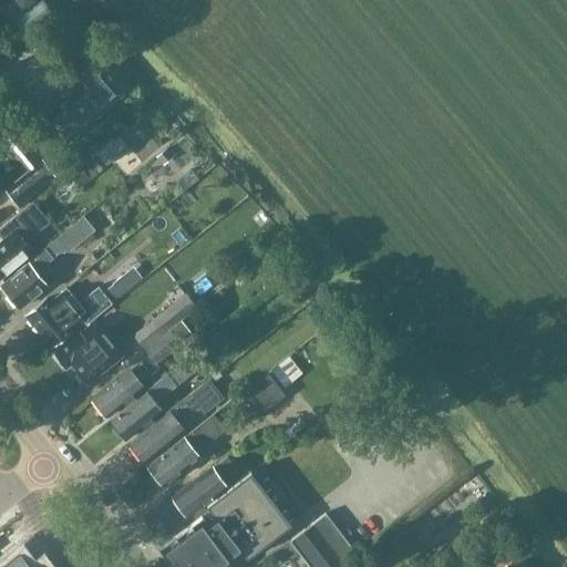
[(16,0),(23,10),(34,0),(16,0)]
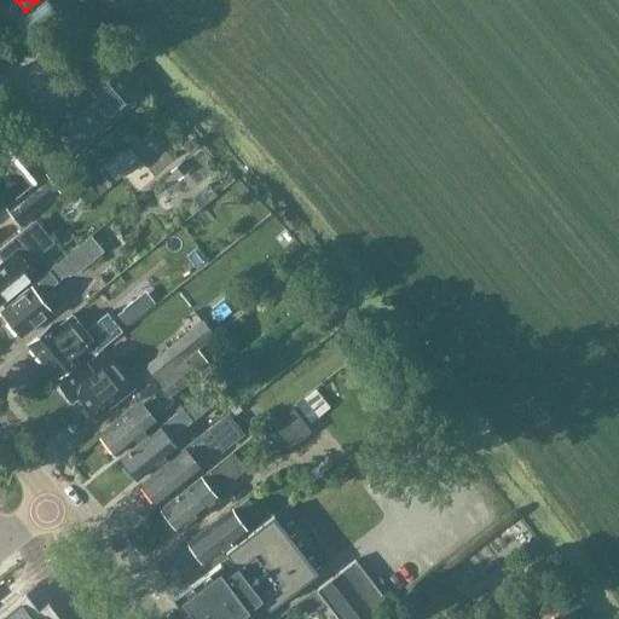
[(70,158),(136,102),(103,64),(80,86),(87,94),(46,131),(70,158)]
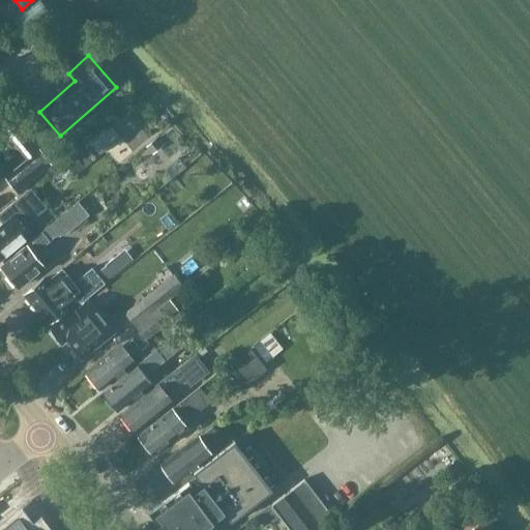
[(146,147),(150,151),(160,143),(156,138),(146,147)]
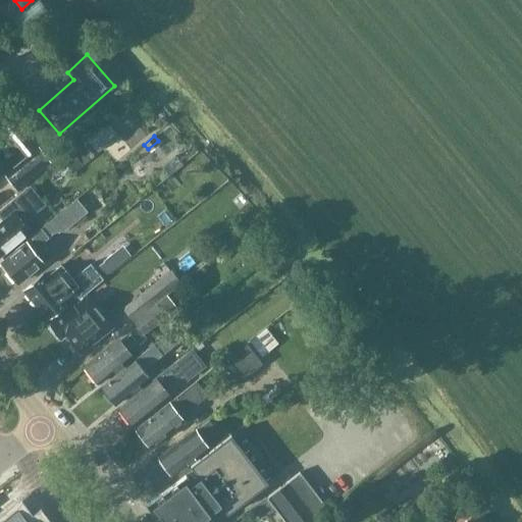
[(28,156),(5,174),(20,192),(54,163),(40,146),(33,138),(20,148),(28,156)]
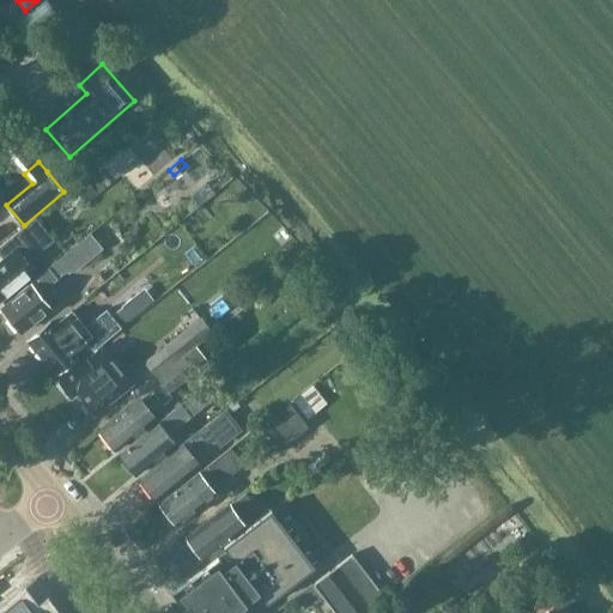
[(110,178),(123,188),(134,175),(121,164),(110,178)]
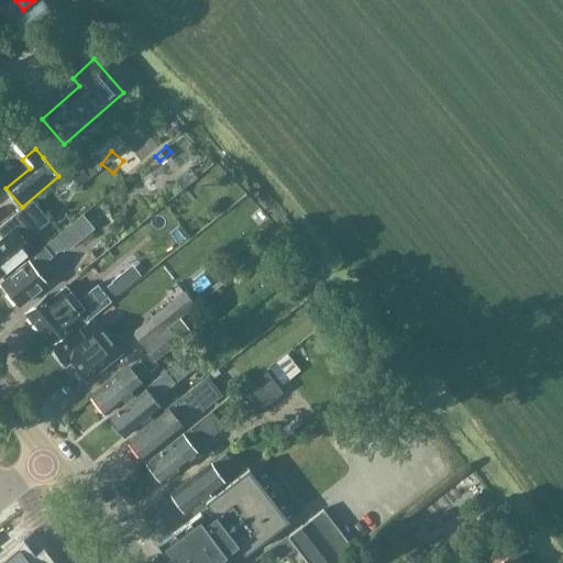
[(95,159),(81,169),(88,179),(101,168),(95,159)]
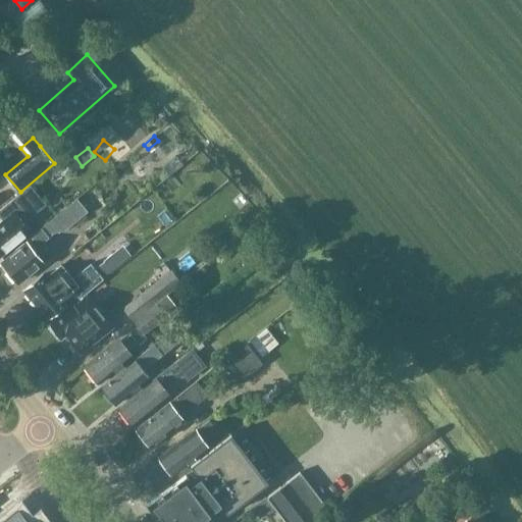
[(75,157),(71,152),(62,159),(73,172),(82,166),(75,157)]
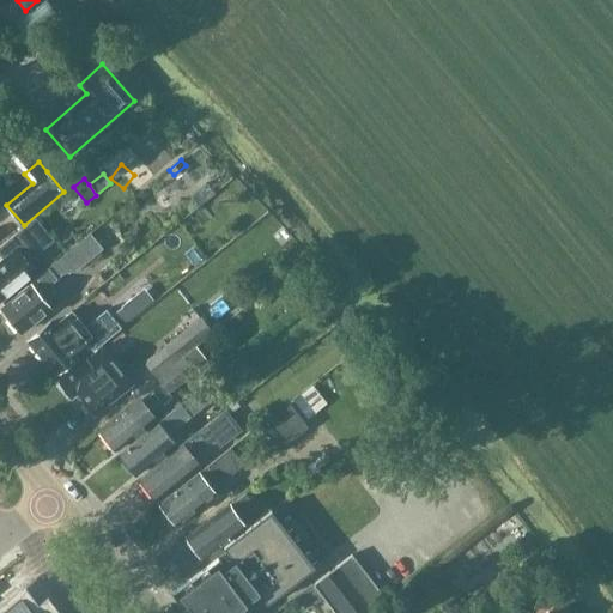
[(36,272),(28,261),(54,240),(35,217),(0,246),(0,254),(4,260),(0,261),(0,298),(1,301),(36,272)]
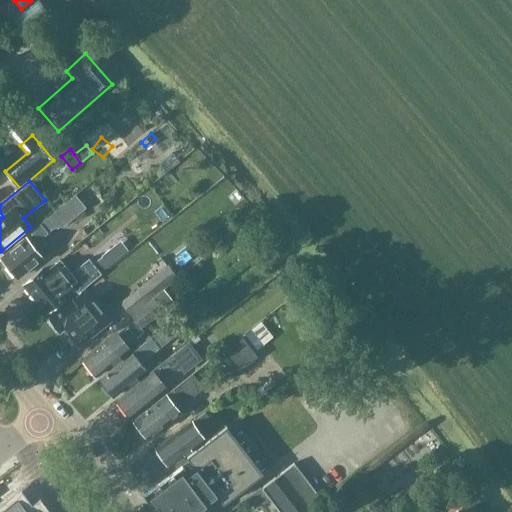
[(32,245),(41,238),(54,228),(64,226),(86,207),(75,194),(41,223),(42,225),(35,230),(2,258),(18,277),(42,257),(32,245)]
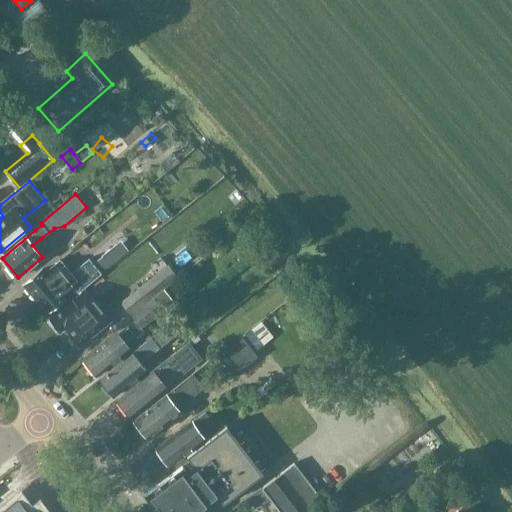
[(93,263),(89,257),(72,271),(61,258),(44,272),(40,267),(21,281),(46,312),(64,298),(64,297),(74,288),(78,293),(103,272),(130,251),(121,240),(93,263)]
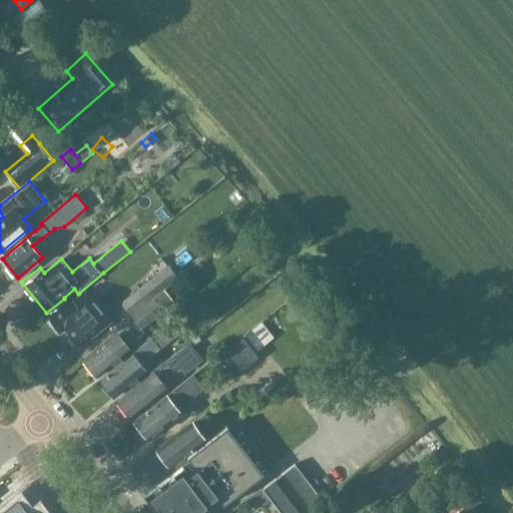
[(168,264),(120,301),(130,315),(178,278),(168,264)]
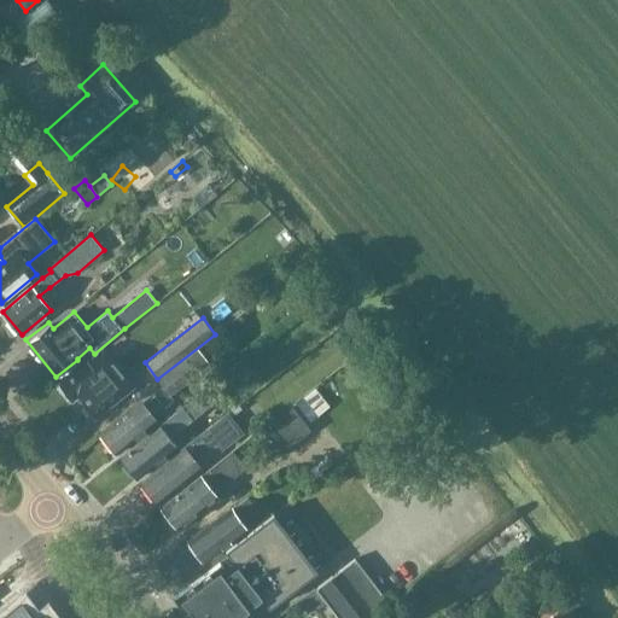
[(86,360),(59,382),(74,400),(77,397),(94,419),(134,385),(115,360),(104,347),(86,360)]
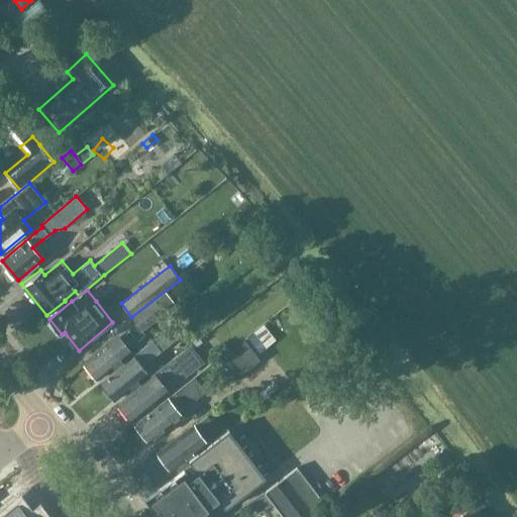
[(156,299),(132,316),(142,329),(165,311),(156,299)]
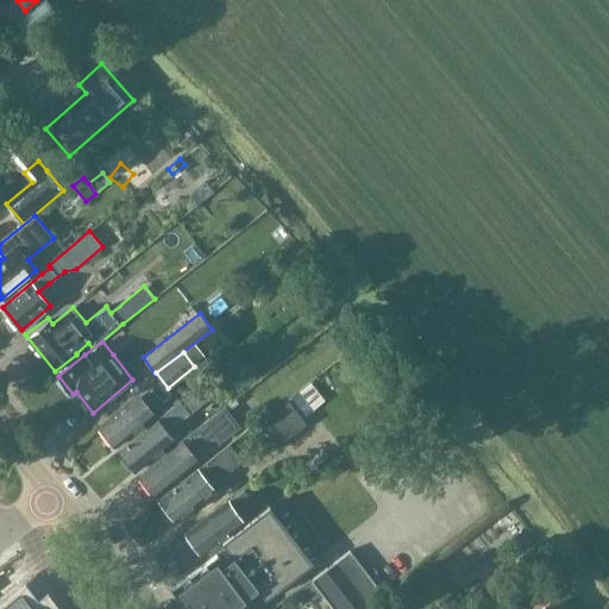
[(146,428),(119,451),(136,471),(175,440),(167,431),(188,413),(206,399),(223,385),(213,372),(195,387),(179,400),(180,402),(157,420),(162,425),(150,433),(146,428)]
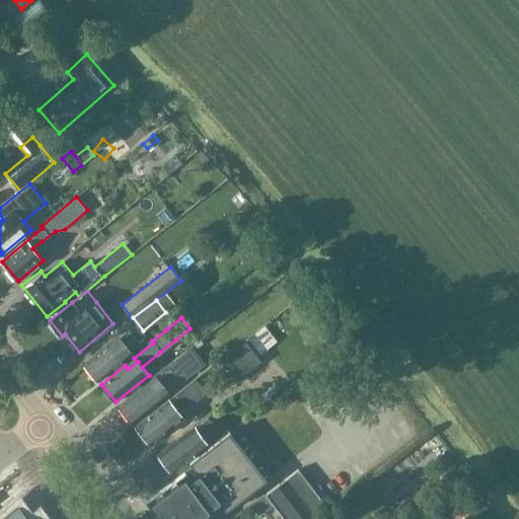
[(132,355),(126,347),(135,339),(138,341),(146,335),(139,326),(132,332),(130,330),(121,339),(119,336),(84,364),(98,381),(132,355)]
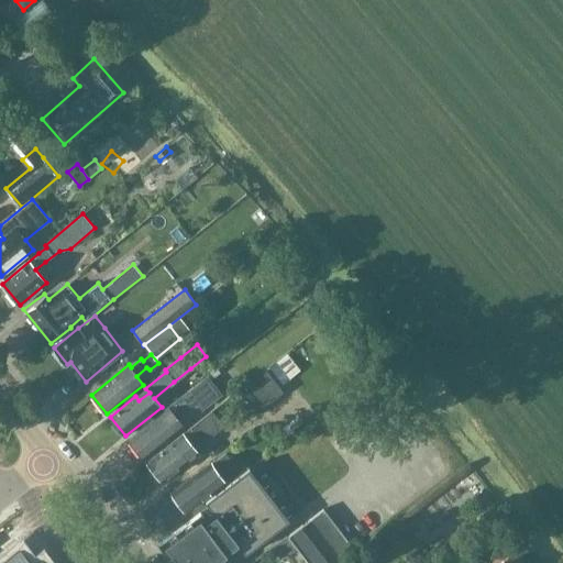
[(216,382),(232,375),(227,361),(210,366),(216,382)]
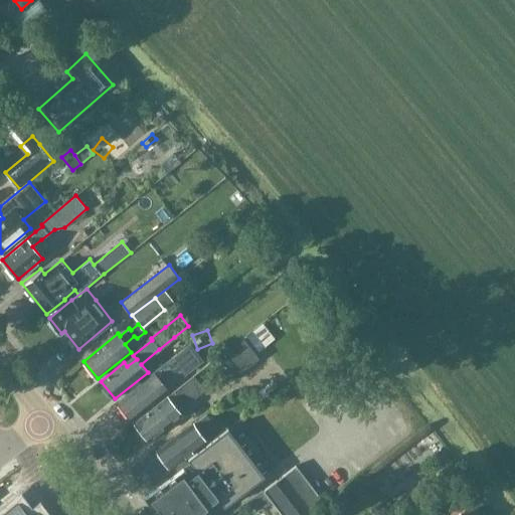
[(259,357),(242,336),(220,353),(237,374),(259,357)]
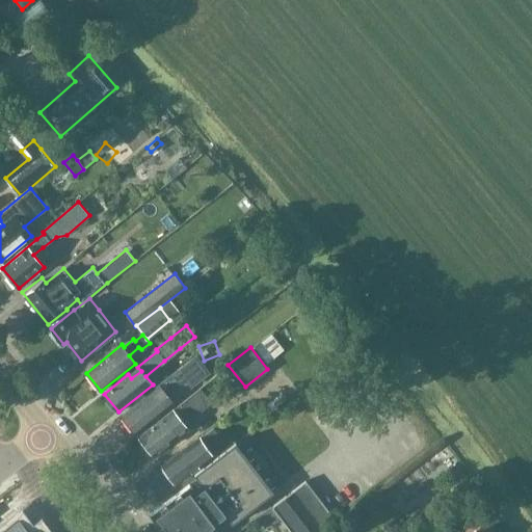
[(122,416),(136,433),(170,406),(164,399),(171,394),(173,394),(187,382),(191,388),(209,373),(194,355),(122,416)]
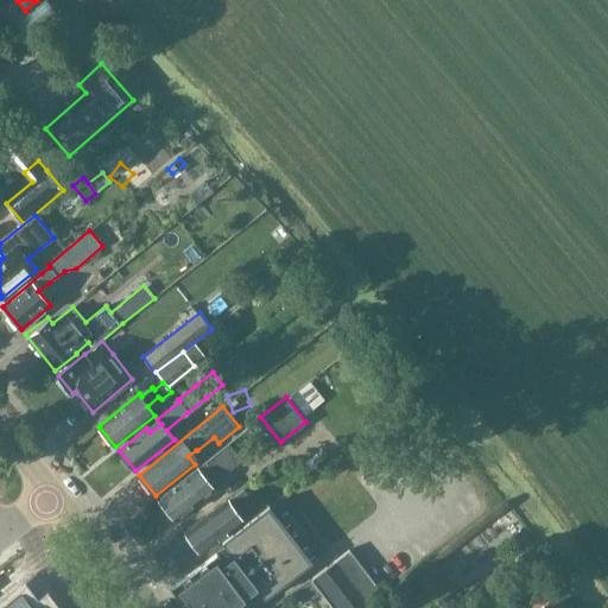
[(215,489),(209,482),(221,473),(223,476),(242,461),(229,443),(223,448),(197,469),(201,474),(190,482),(187,477),(159,499),(176,520),(215,489)]
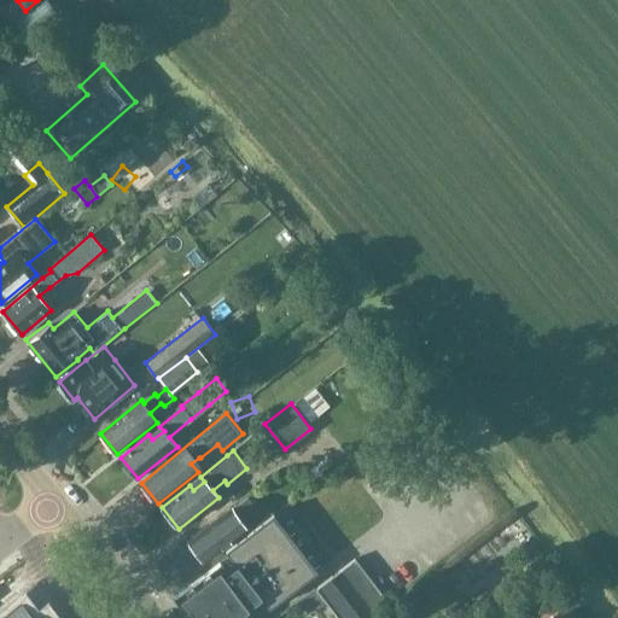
[(203,560),(246,529),(240,519),(256,508),(249,497),(188,541),(191,544),(187,548),(197,559),(200,557),(203,560)]
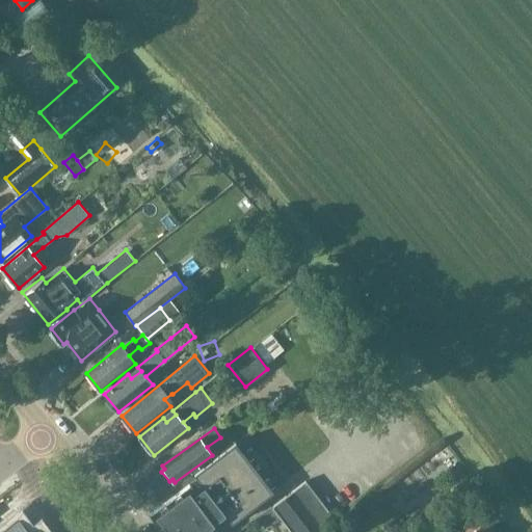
[(232,524),(273,493),(236,443),(194,474),(204,486),(194,493),(189,484),(151,513),(164,531),(206,531),(217,524),(215,520),(223,513),(232,524)]
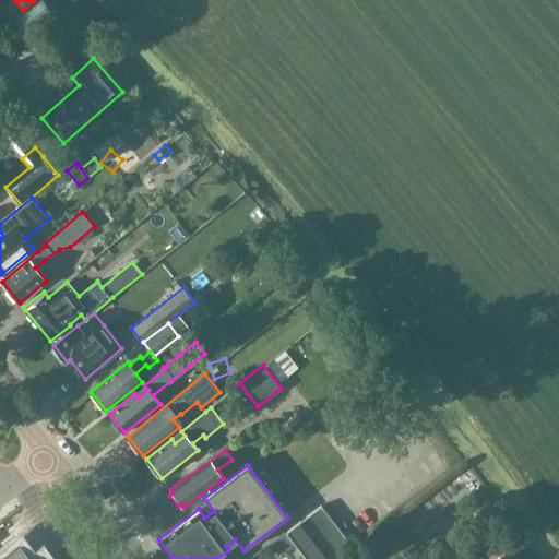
[(304,558),(340,558),(354,549),(321,507),(285,534),(304,558)]
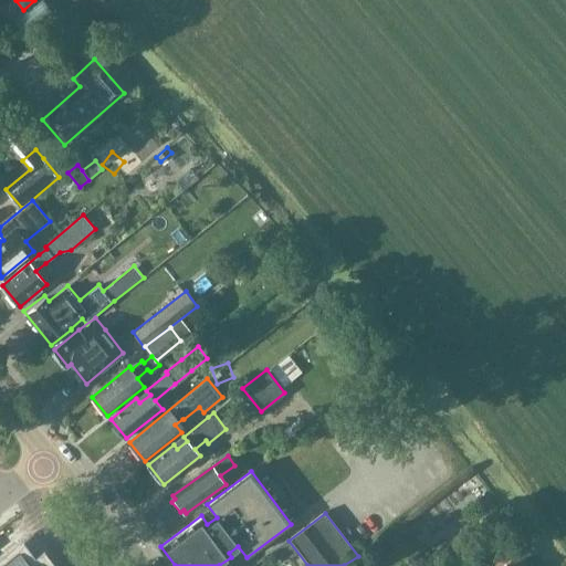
[(32,565),(19,549),(0,564),(0,565),(44,565),(43,565),(32,565)]
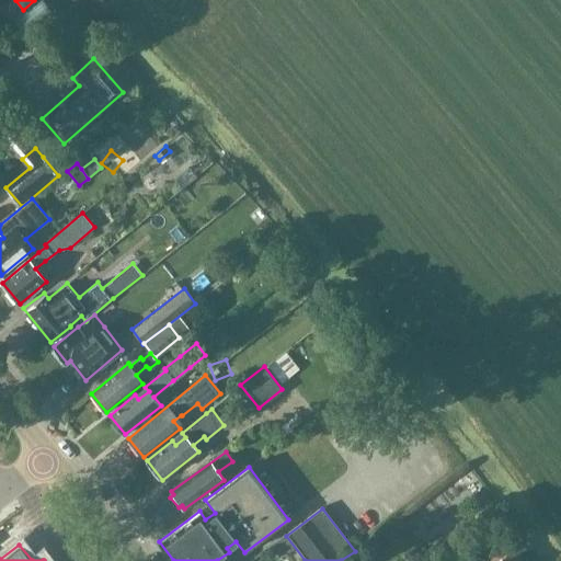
[(521,560),(508,545),(487,560),(521,560)]
